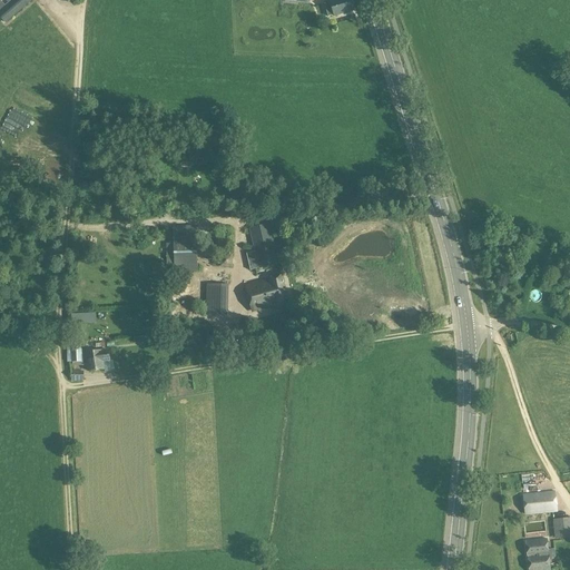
[(12,0),(6,6),(0,0),(0,16),(7,23),(33,0),(12,0)]
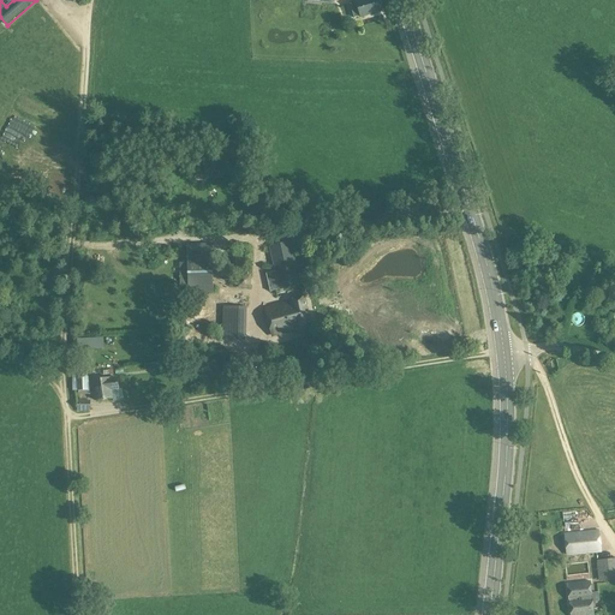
[(351,5),(354,19),(362,17),(362,18),(382,12),(378,0),(363,0),(357,3),(357,4),(351,5)]
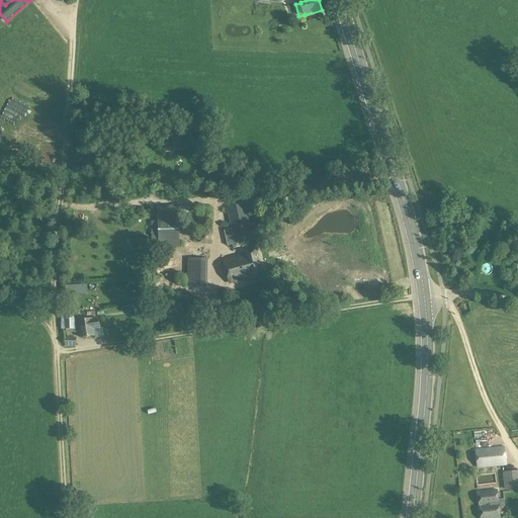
[(20,146),(30,137),(20,123),(14,127),(16,131),(11,134),(20,146)]
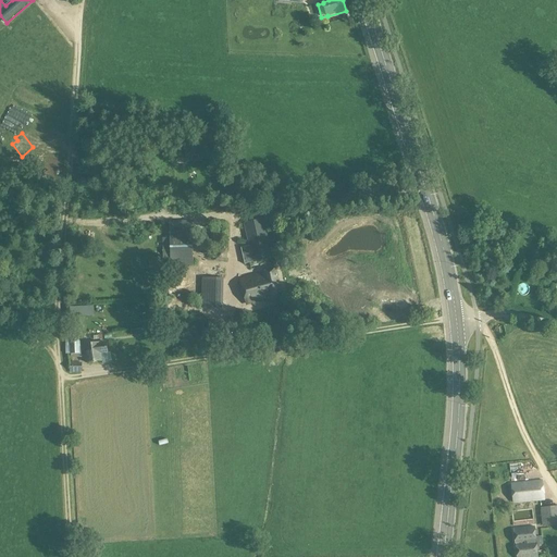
[(240,248),(245,265),(273,259),(264,220),(245,224),(248,246),(240,248)]
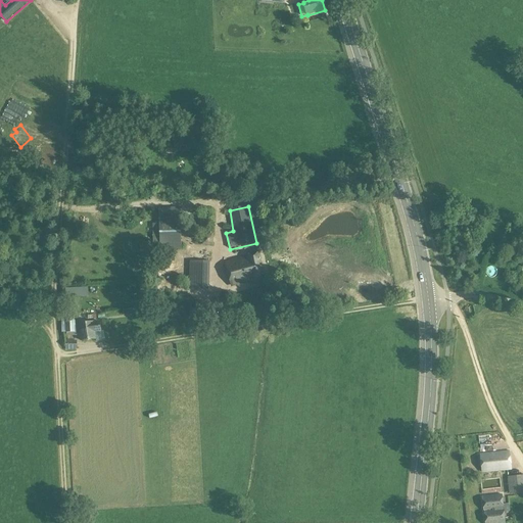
[(159,209),(160,250),(182,250),(181,208),(159,209)]
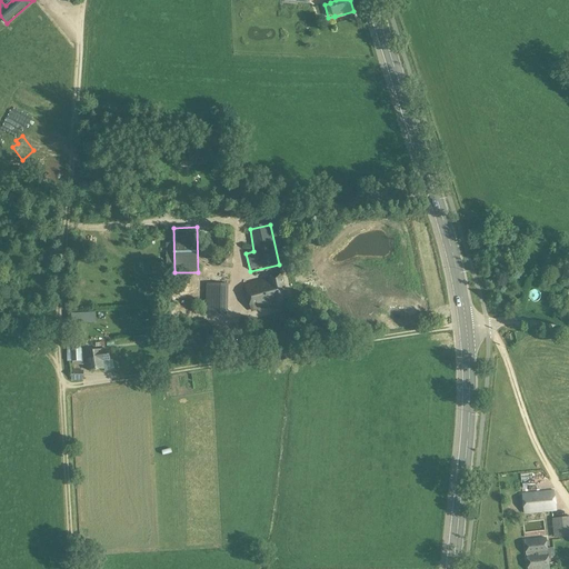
[(220,256),(220,268),(232,268),(232,256),(220,256)]
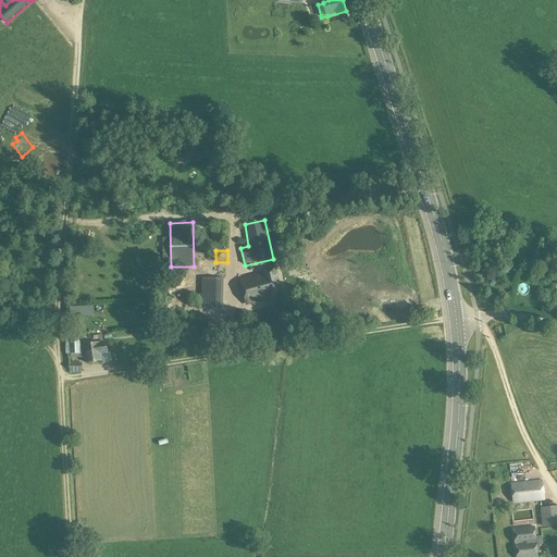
[(271,301),(282,298),(275,269),(265,271),(267,275),(242,281),(247,305),(270,299),(271,301)]
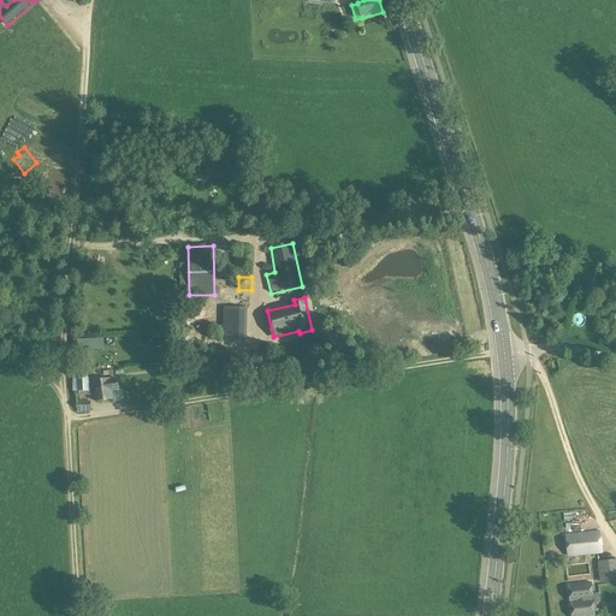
[(223,324),(246,326),(247,309),(224,308),(223,324)]
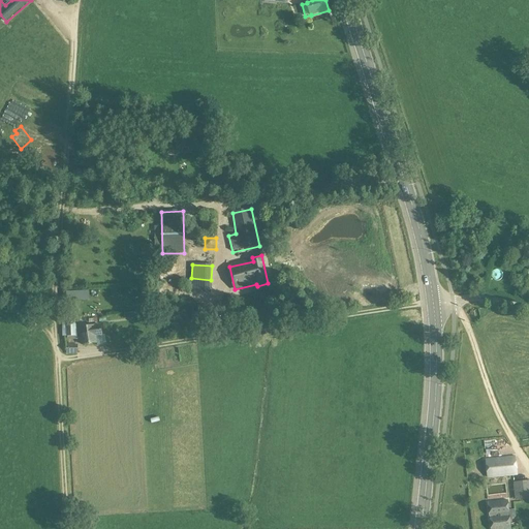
[(210,296),(211,280),(191,278),(191,296),(210,296)]
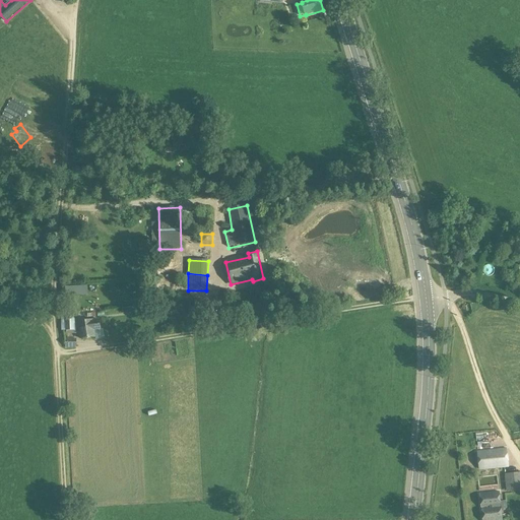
[(87,285),(65,287),(65,295),(87,294),(87,285)]
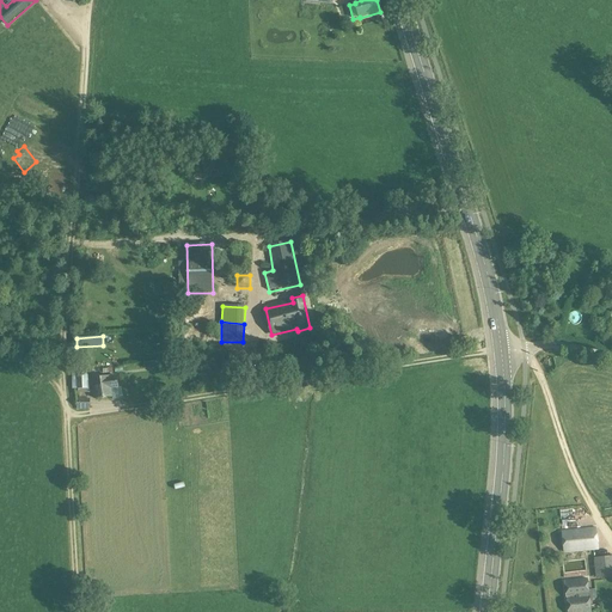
[(183,360),(184,368),(207,365),(206,356),(183,360)]
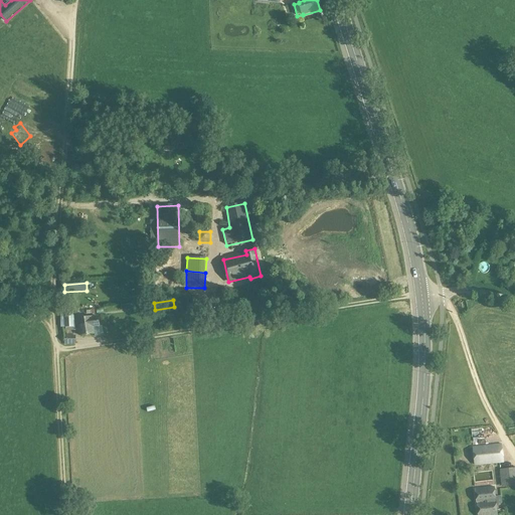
[(73,315),(77,315),(77,305),(66,305),(67,315),(73,315)]
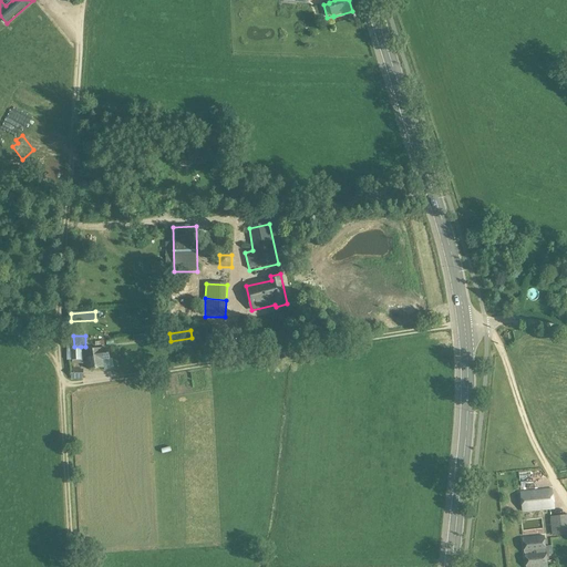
[(151,338),(130,341),(131,352),(143,351),(142,347),(152,346),(151,338)]
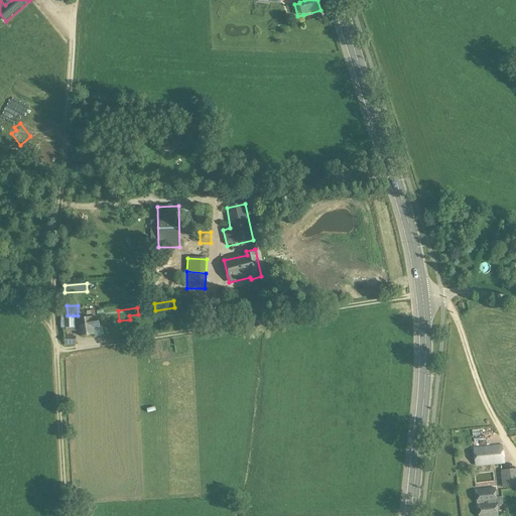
[(74,315),(68,315),(66,316),(67,329),(74,328),(75,332),(80,331),(80,337),(95,335),(94,329),(100,328),(99,316),(93,317),(93,318),(78,320),(75,320),(74,315)]
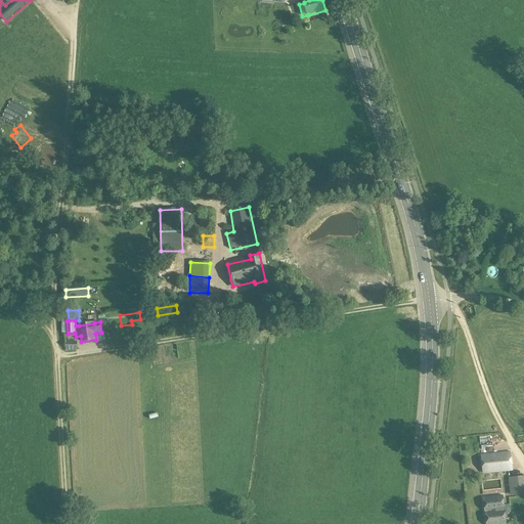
[(67,342),(67,351),(78,350),(78,342),(67,342)]
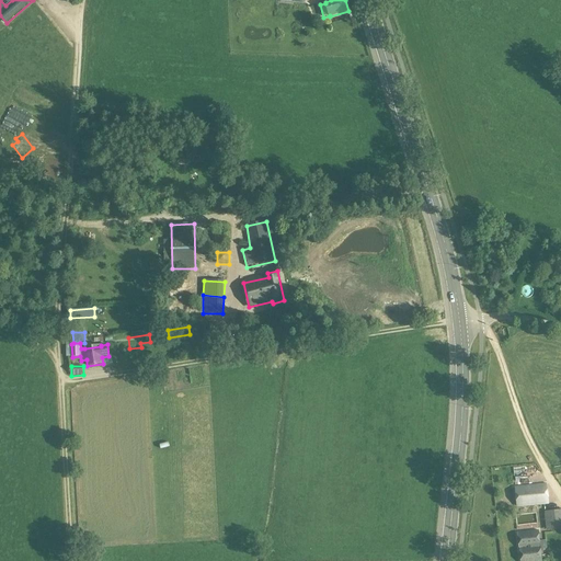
[(546,485),(516,488),(518,506),(548,504),(546,485)]
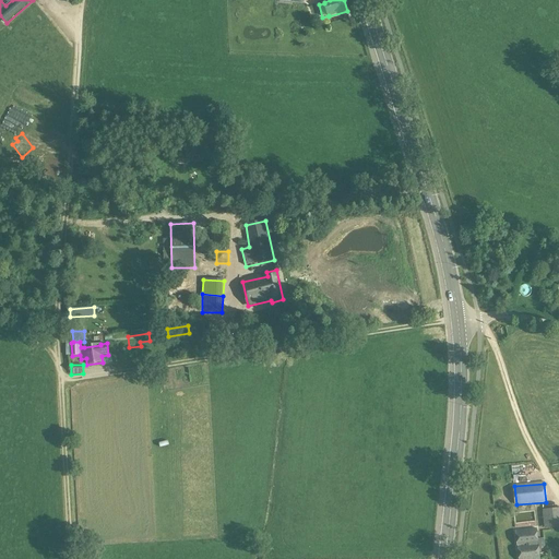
[(546,528),(558,526),(558,508),(544,511),(546,528)]
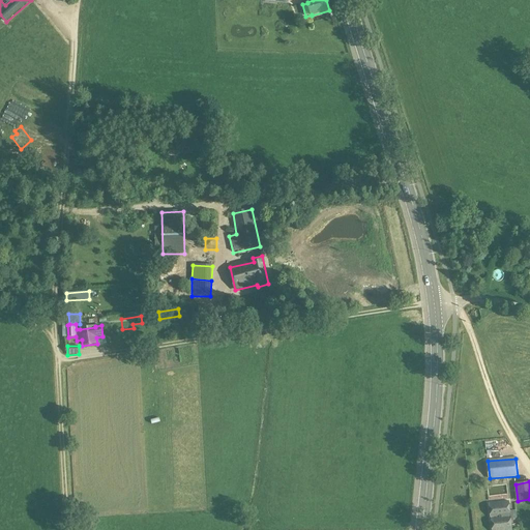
[(489,504),(492,529),(511,529),(508,502),(489,504)]
